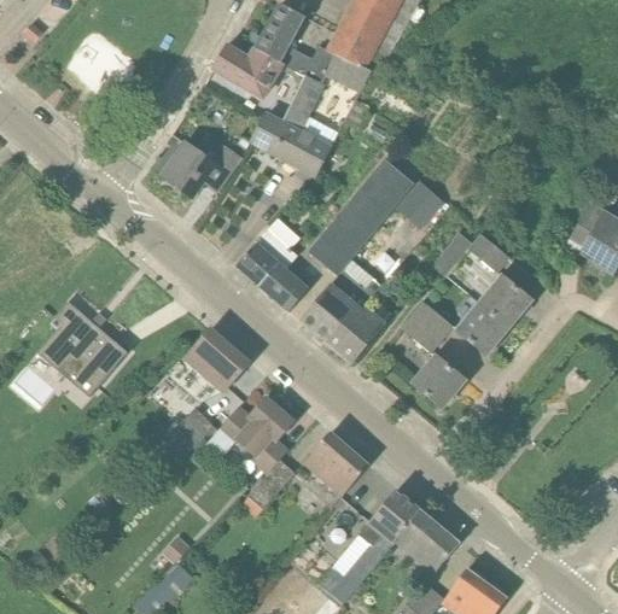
[(360,64),(365,66),(401,0),(354,0),(328,50),(319,45),(313,57),(286,42),(302,15),(280,3),(255,47),(285,64),(304,74),(319,81),(324,74),(333,53),(359,66),(360,64)]
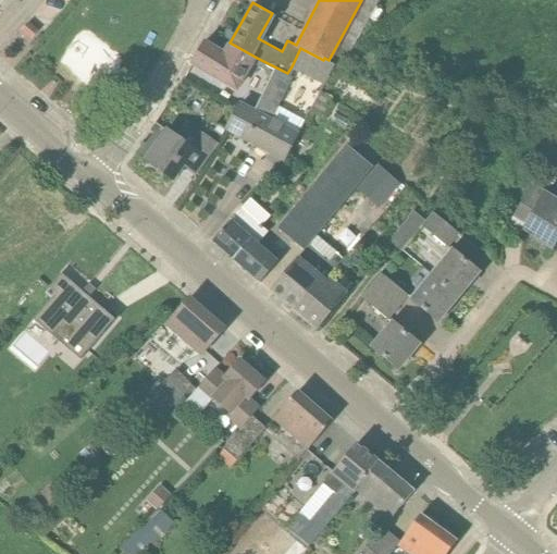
[(342,70),(371,16),(378,5),(381,0),(361,0),(329,60),(334,63),(333,65),(342,70)]
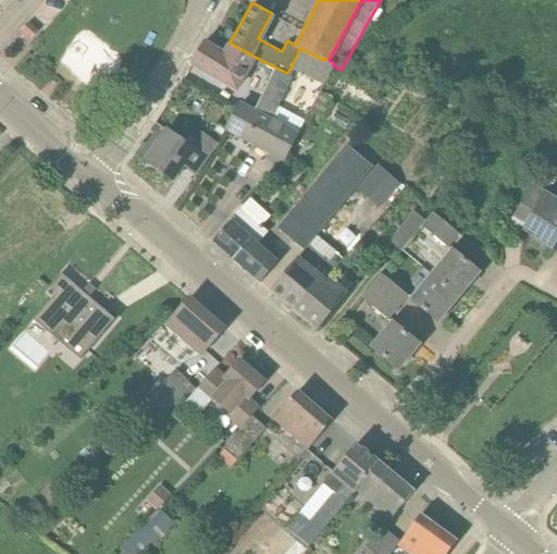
[(38,33),(28,25),(22,34),(31,40),(38,33)]
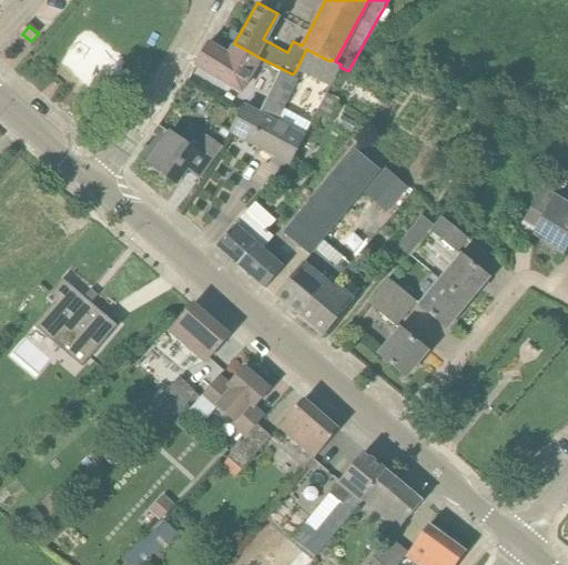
[(195,61),(244,90),(249,82),(262,59),(234,43),(229,53),(208,41),(195,61)]
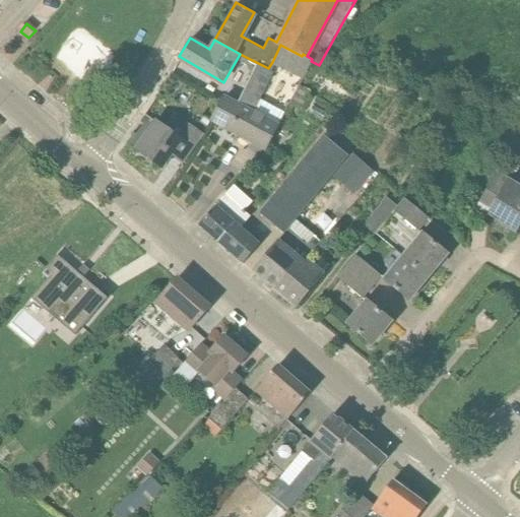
[(280,45),(272,62),(302,78),(311,61),(312,59),(307,56),(303,54),(302,56),(280,45)]
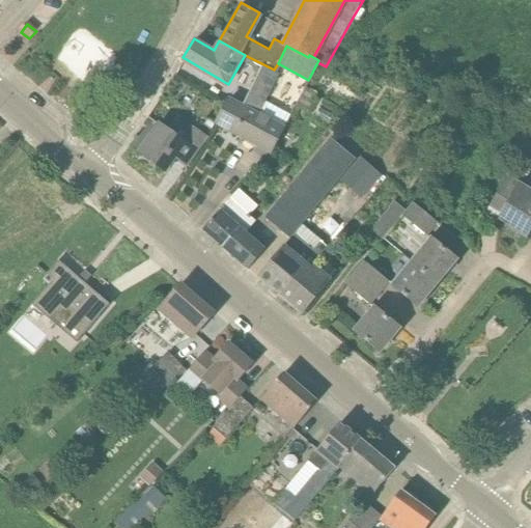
[(279,72),(274,70),(261,63),(243,102),(230,94),(216,121),(271,150),(289,113),(266,100),(279,72)]
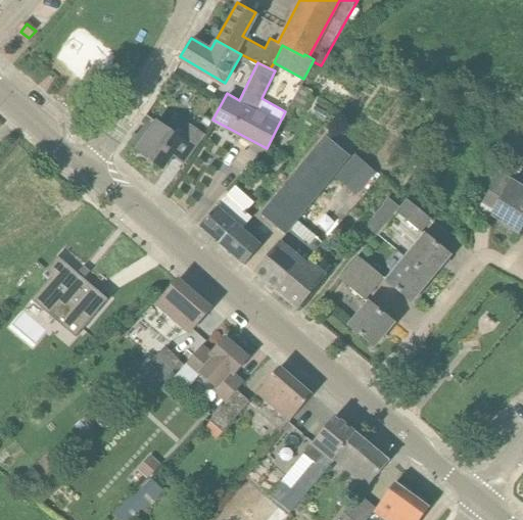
[(312,90),(301,84),(292,101),(302,107),(312,90)]
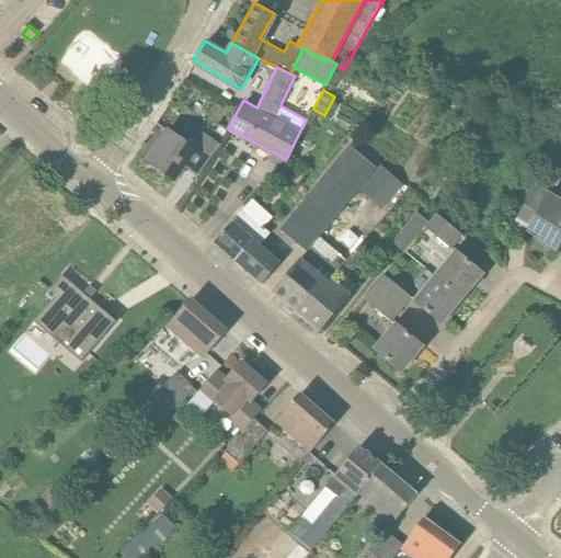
[(212,127),(207,133),(219,141),(224,135),(228,128),(219,122),(214,128),(212,127)]
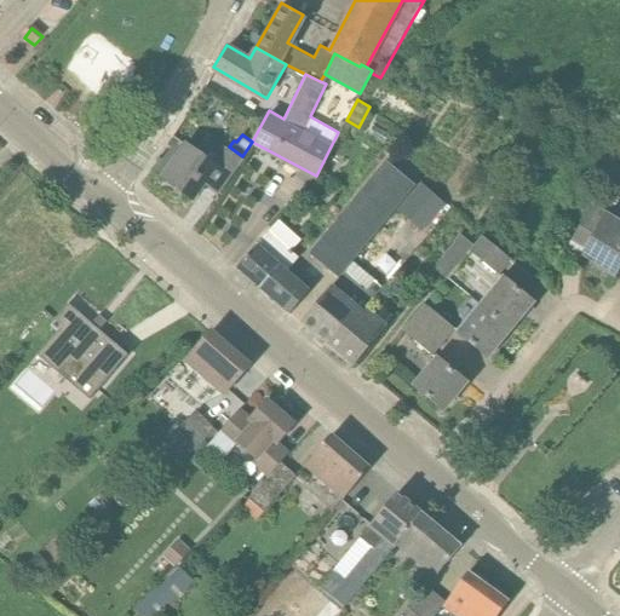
[(227,144),(212,161),(187,143),(164,176),(194,197),(207,177),(223,188),(244,157),(242,156),(229,147),(227,144)]
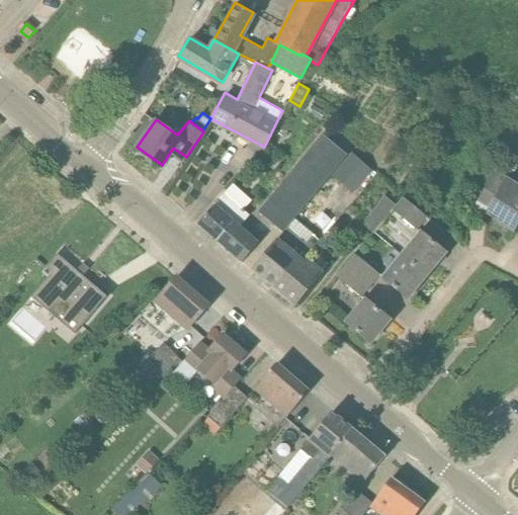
[(283,232),(312,196),(347,153),(323,133),(259,209),(283,232)]
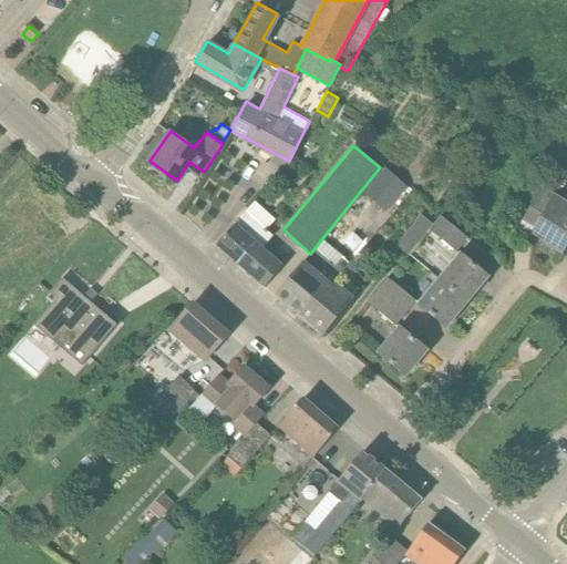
[(410,185),(387,165),(367,190),(390,209),(410,185)]
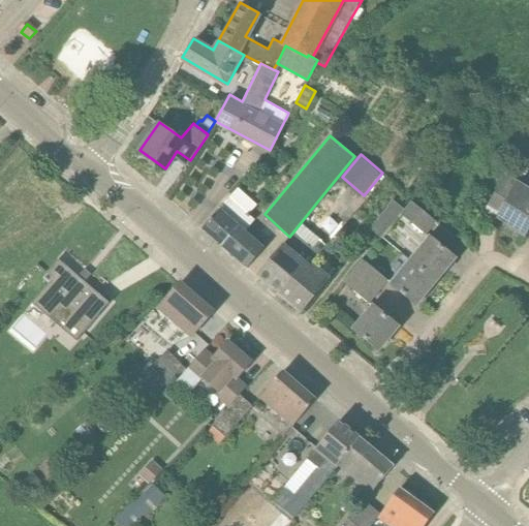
[(525,234),(528,226),(528,186),(506,172),(484,210),(497,217),(525,234)]
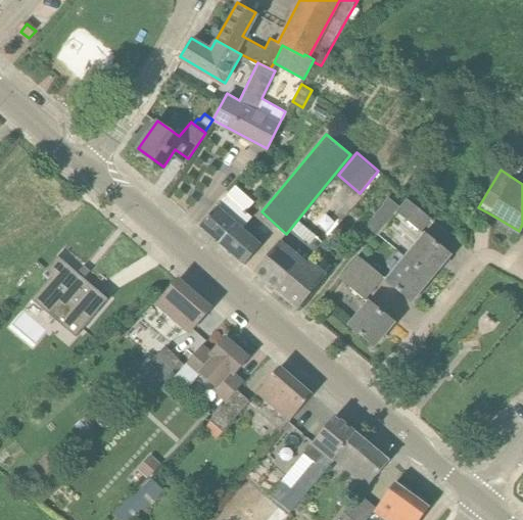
[(220,241),(246,209),(227,194),(200,225),(220,241)]
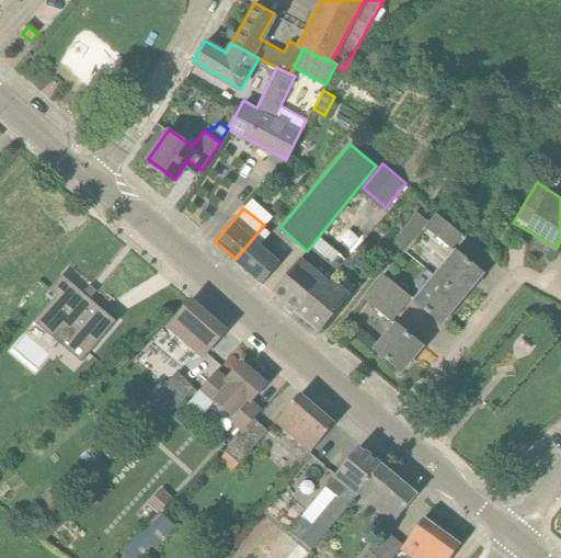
[(425,226),(428,221),(416,211),(391,239),(404,251),(426,226),(425,226)]
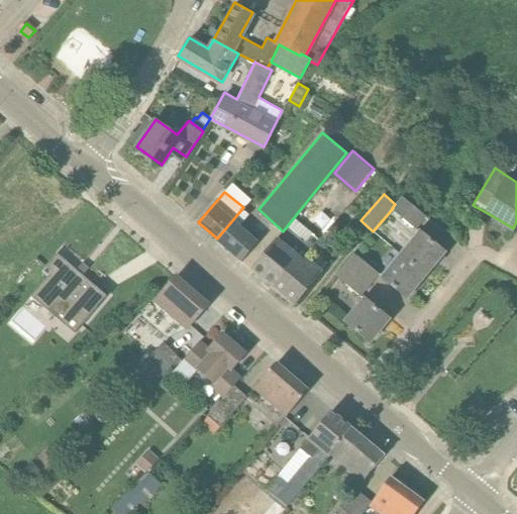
[(415,228),(427,214),(402,194),(395,204),(392,208),(393,208),(415,228)]
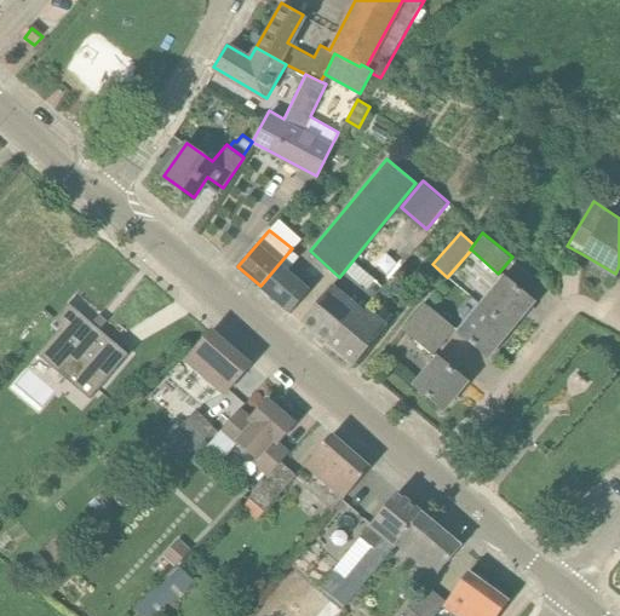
[(332,347),(365,309),(357,303),(375,280),(368,274),(389,249),(373,235),(339,277),(302,321),(332,347)]
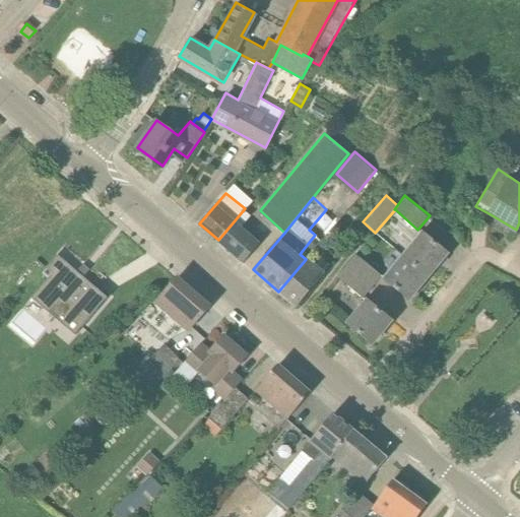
[(244,261),(261,242),(243,224),(251,214),(245,208),(218,240),(244,261)]
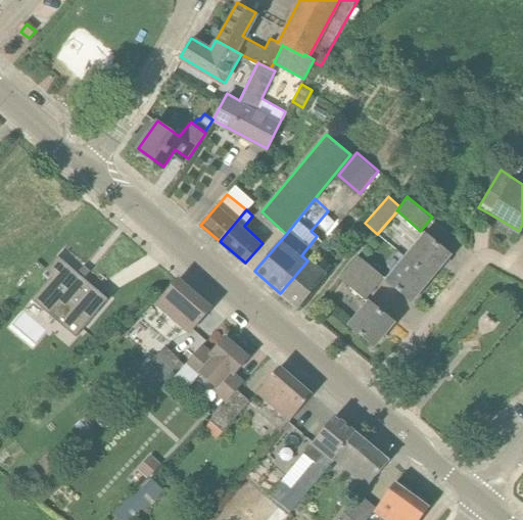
[(405,254),(431,277),(450,253),(424,231),(405,254)]
